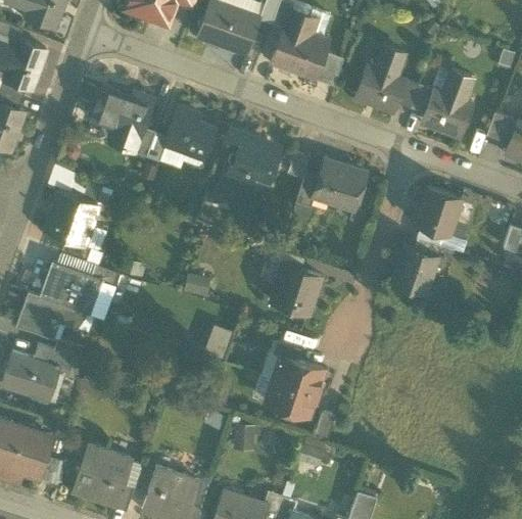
[(28,16),(53,28),(63,0),(7,0),(7,1),(30,10),(28,16)]
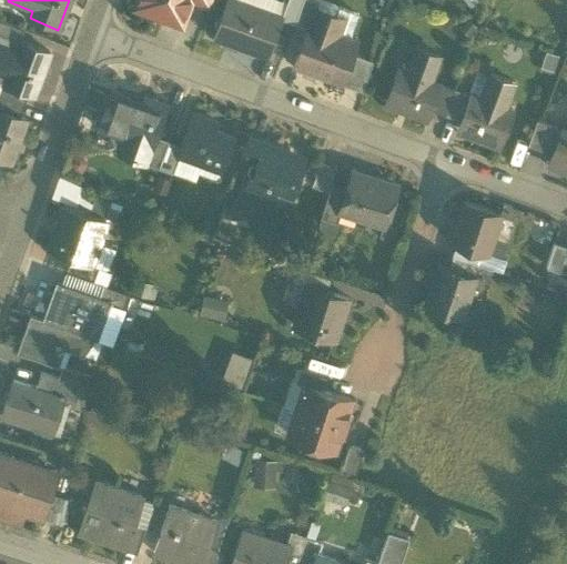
[(139,0),(134,11),(183,29),(193,1),(192,0),(139,0)]
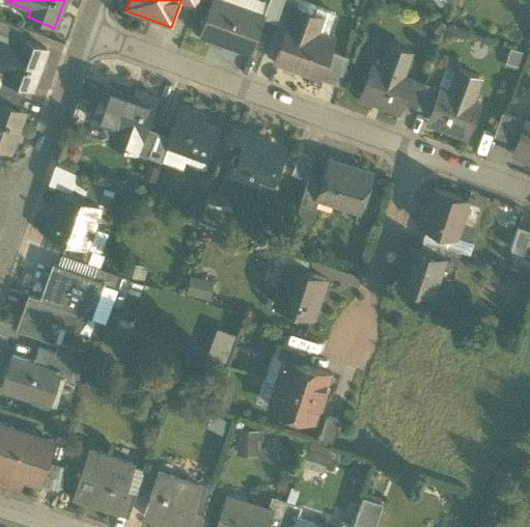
[(214,0),(200,38),(251,57),(265,21),(266,19),(265,18),(216,0),(214,0)]
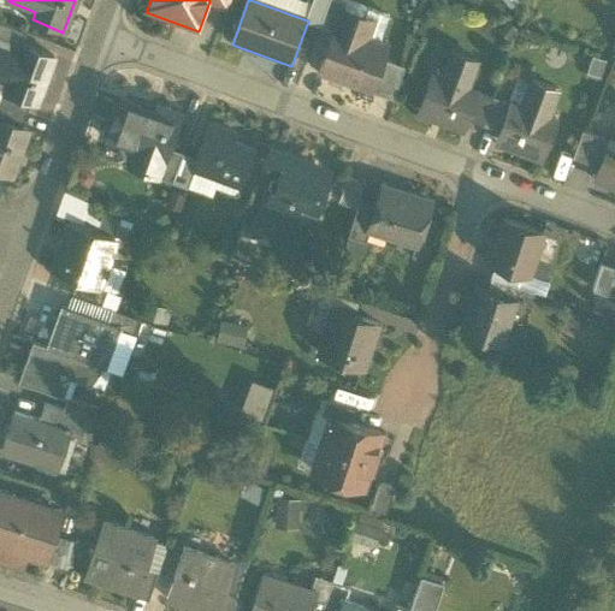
[(307,24),(320,29),(331,0),(330,0),(314,0),(307,21),(308,22),(307,24)]
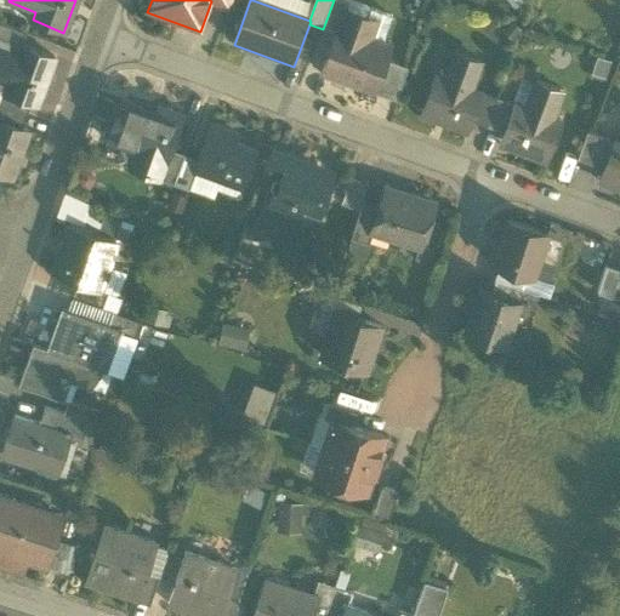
[(348,6),(334,0),(323,29),(337,34),(342,18),(345,12),(346,13),(348,6)]
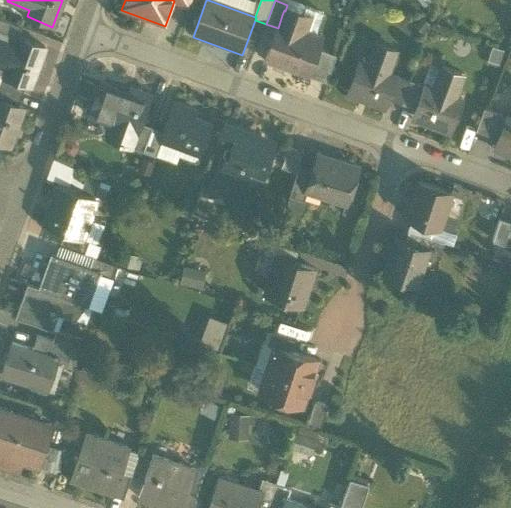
[(282,15),(303,22),(305,18),(285,11),(284,10),(282,15)]
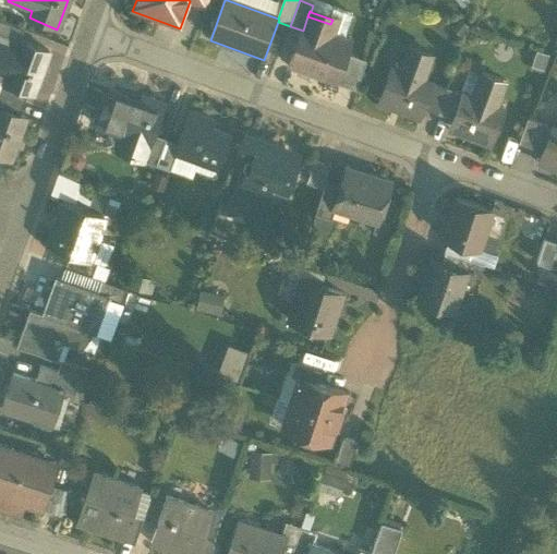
[(289,70),(337,86),(347,58),(347,57),(352,43),(327,34),(330,24),(307,16),(303,31),(289,70)]
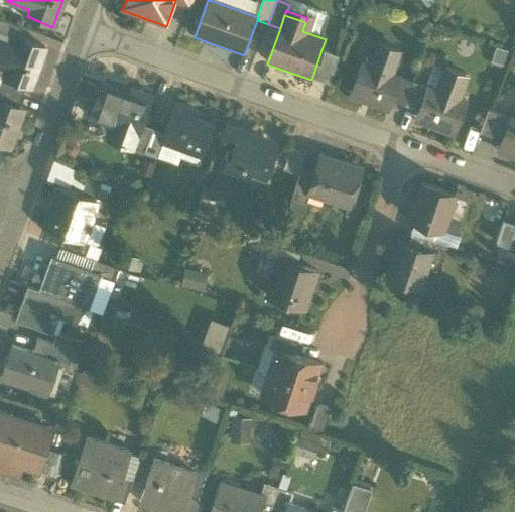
[(0,33),(18,40),(22,30),(0,21),(0,33)]
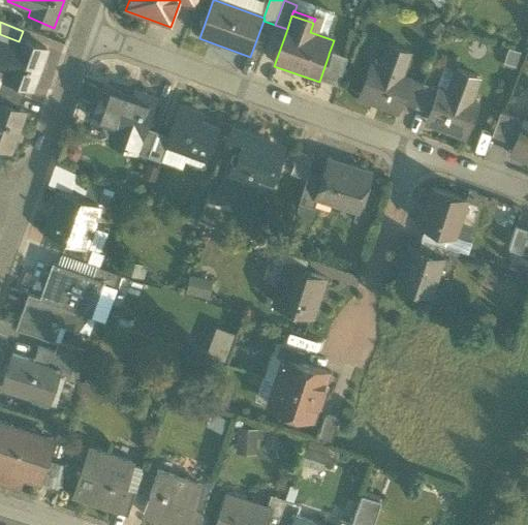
[(19,41),(0,34),(0,43),(16,50),(19,41)]
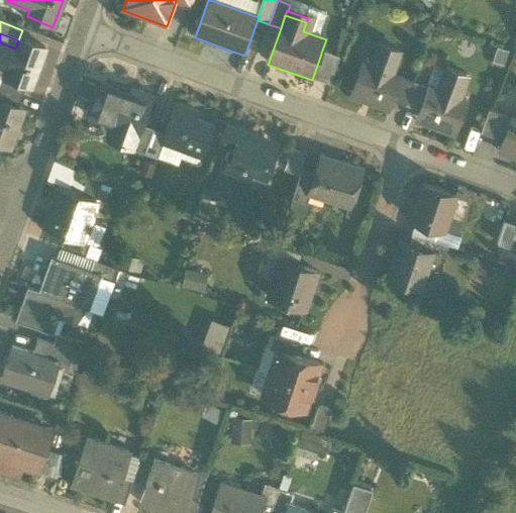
[(26,86),(32,88),(45,50),(23,42),(18,40),(15,48),(0,42),(0,67),(8,70),(5,78),(26,86)]
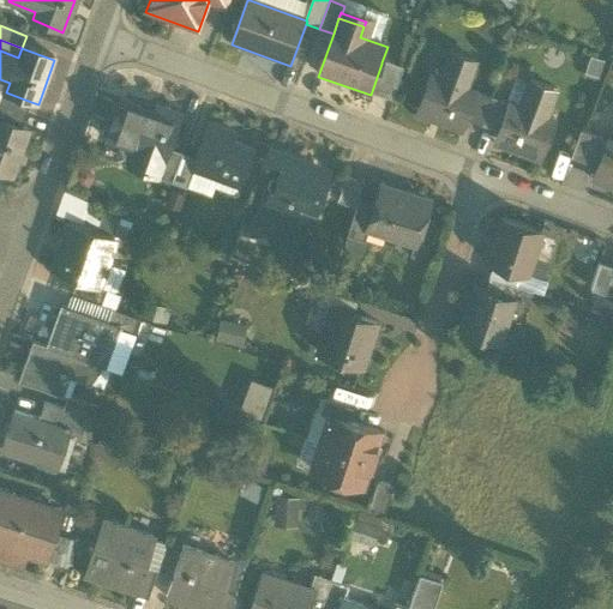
[(419,113),(463,130),(466,124),(467,122),(466,121),(475,96),(464,92),(475,64),(450,55),(440,83),(431,79),(431,80),(419,113)]
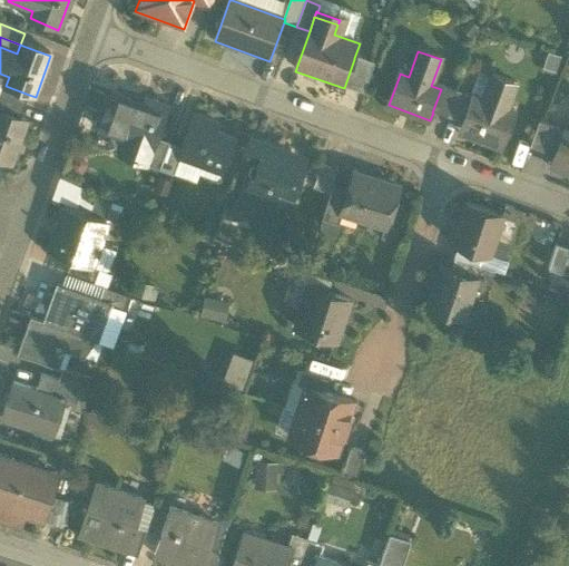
[(344,88),(365,95),(375,66),(354,59),(344,88)]
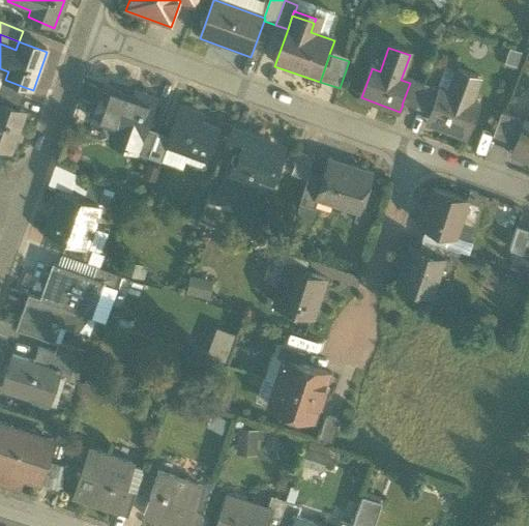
[(429,121),(469,136),(479,107),(471,104),(479,81),(458,72),(448,97),(439,93),(431,116),(429,121)]
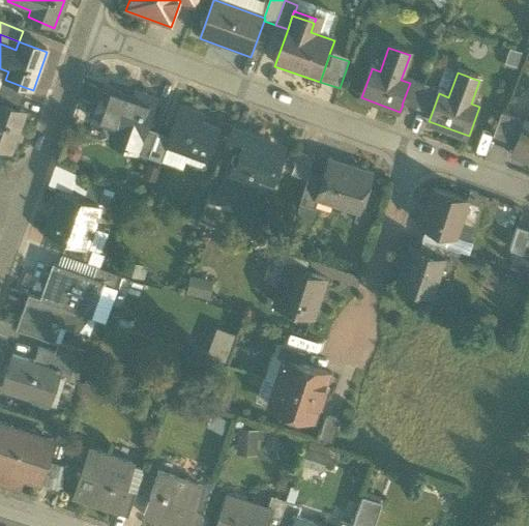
[(5,80),(0,93),(23,101),(27,88),(5,80)]
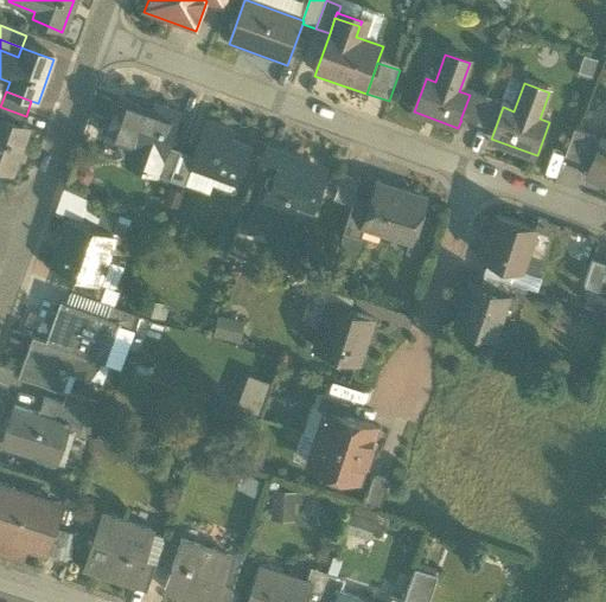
[(461,121),(477,126),(486,101),(470,95),(460,120),(461,121)]
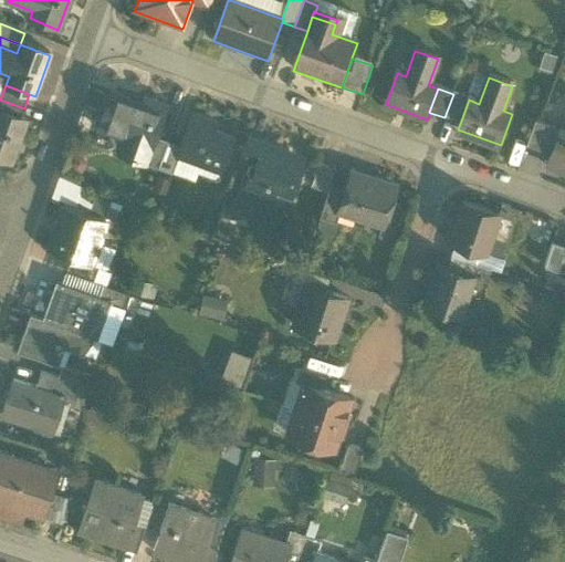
[(469,100),(453,94),(445,117),(460,124),(469,100)]
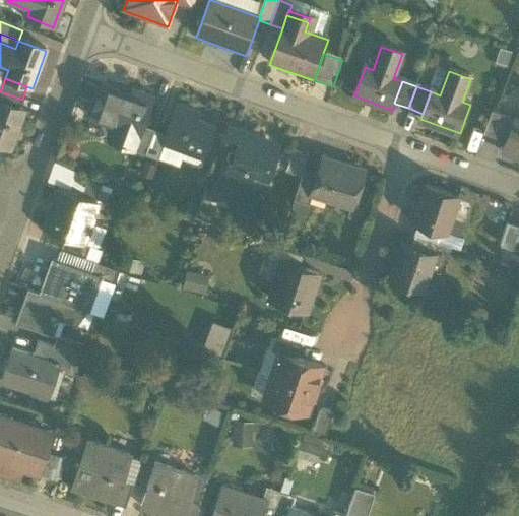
[(113,145),(135,153),(144,128),(154,100),(141,94),(139,101),(104,87),(91,121),(118,130),(113,145)]
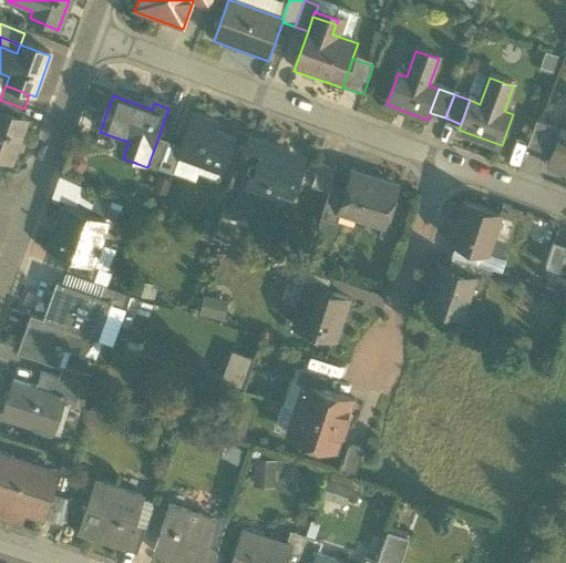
[(0,112),(20,120),(24,109),(0,100),(0,99),(0,112)]
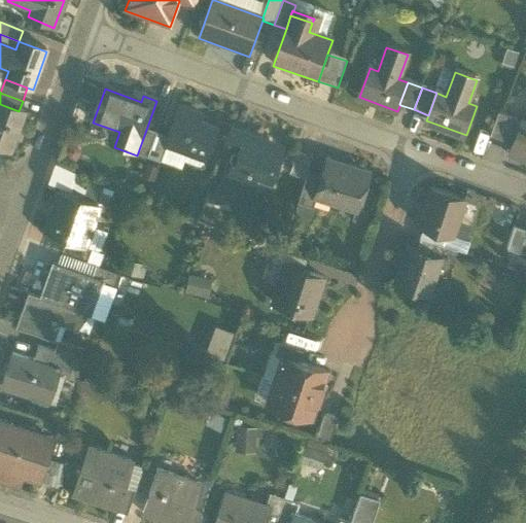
[(0,147),(10,151),(24,113),(19,111),(0,104),(0,147)]
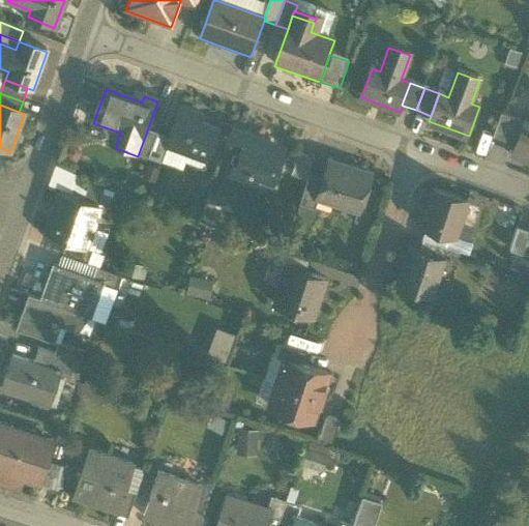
[(168,148),(207,163),(218,132),(196,123),(199,117),(179,110),(169,139),(166,148),(168,148)]
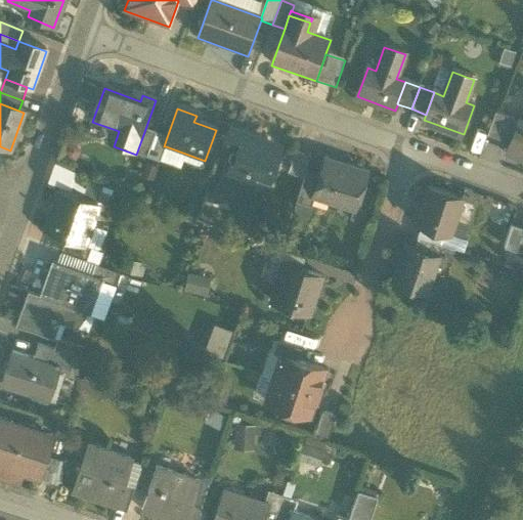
[(487,137),(511,145),(519,124),(495,115),(487,137)]
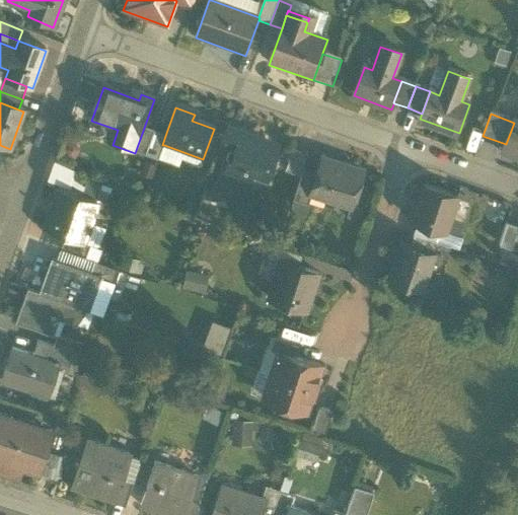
[(504,151),(517,156),(517,124),(514,123),(506,144),(504,151)]
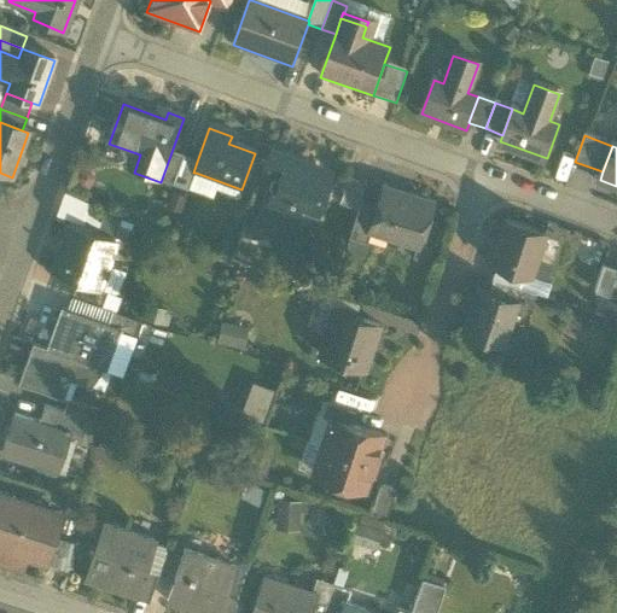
[(161,182),(174,187),(184,157),(172,152),(161,182)]
